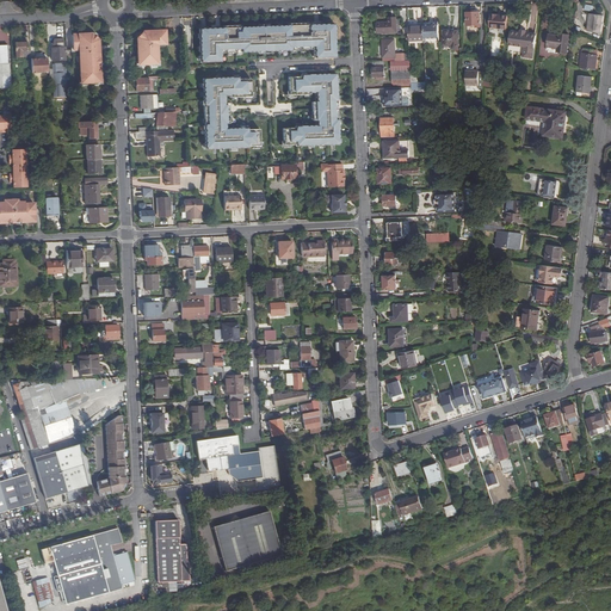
[(481,18),(480,18),(480,12),(467,13),(467,19),(467,25),(481,25),(481,18)]
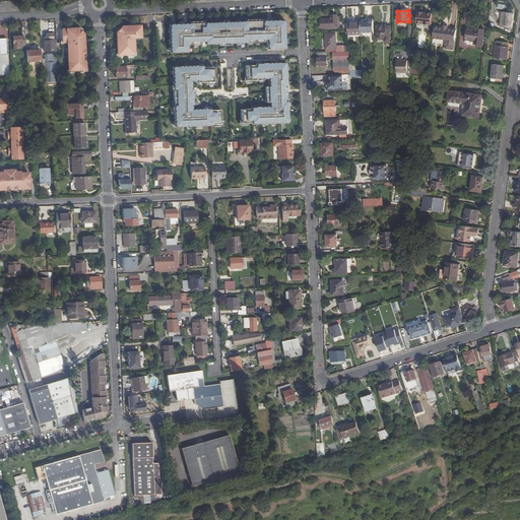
[(513,13),(503,11),(501,26),(511,27),(513,13)]
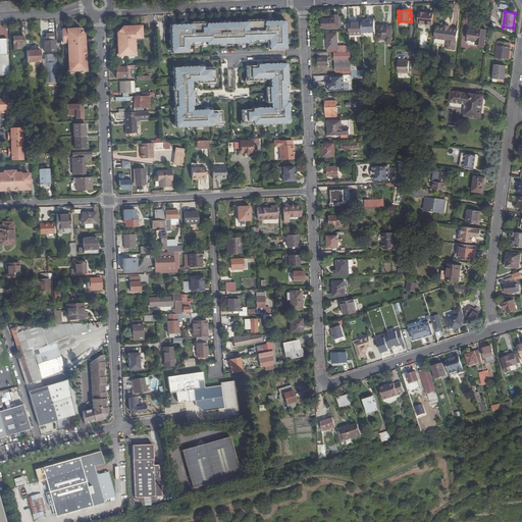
[(426,14),(426,13),(425,12),(420,12),(419,23),(433,24),(434,14),(428,13),(428,14),(426,14)]
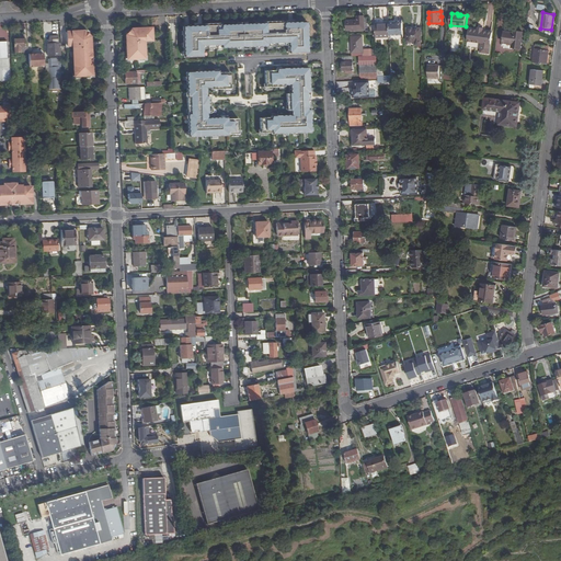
[(364,15),(356,15),(356,19),(345,20),(346,31),(365,30),(364,15)]
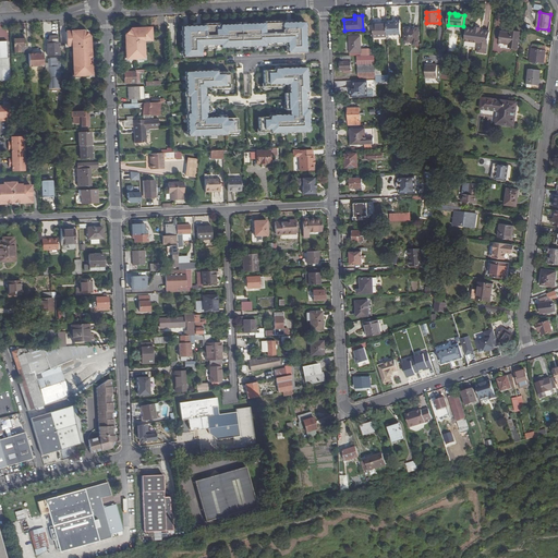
[(401,36),(401,21),(395,22),(388,23),(387,23),(387,36),(401,36)]
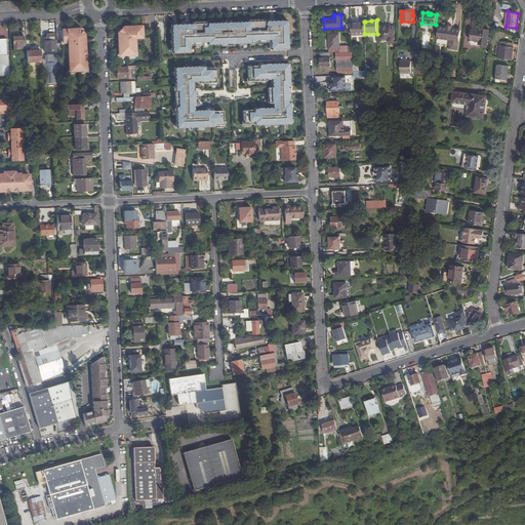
[(289,49),(287,21),(171,25),(172,53),(190,52),(190,43),(195,42),(195,45),(267,42),(267,40),(271,40),(271,49),(289,49)]
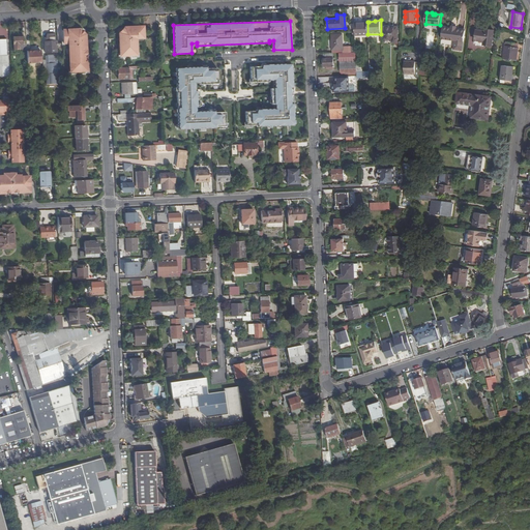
[(360,23),(355,23),(355,31),(355,36),(369,36),(367,34),(367,22),(360,22),(360,23)]
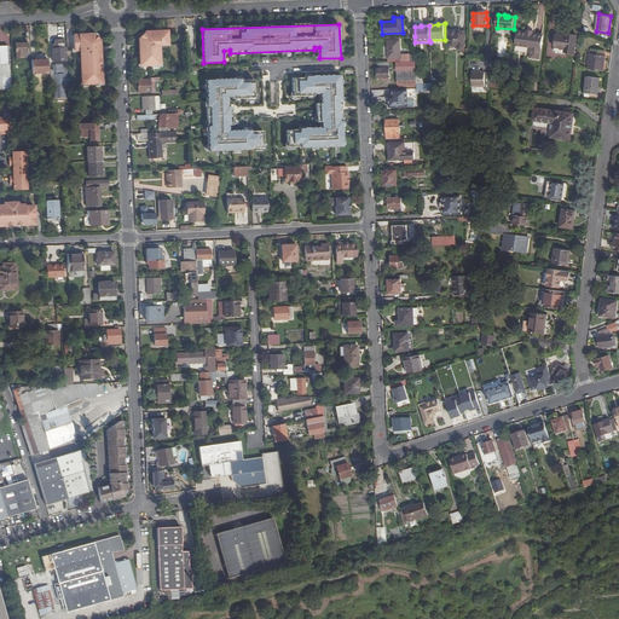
[(464,29),(449,29),(449,44),(458,44),(458,47),(464,47),(464,29)]
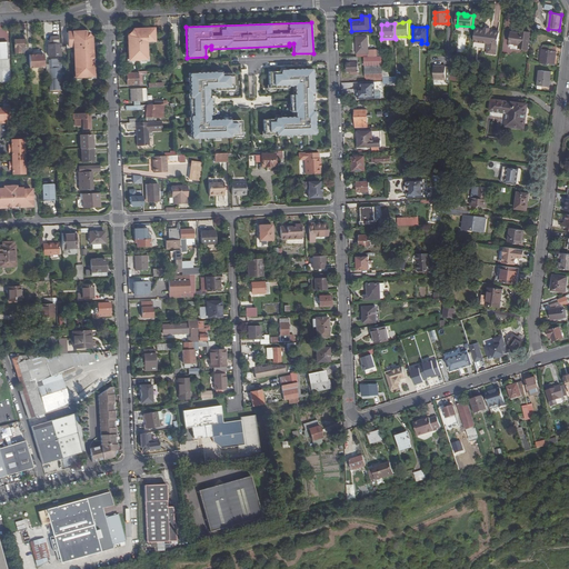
[(499,32),(490,31),(491,28),(485,27),(485,30),(476,29),(473,41),(488,43),(486,53),(496,55),(499,32)]
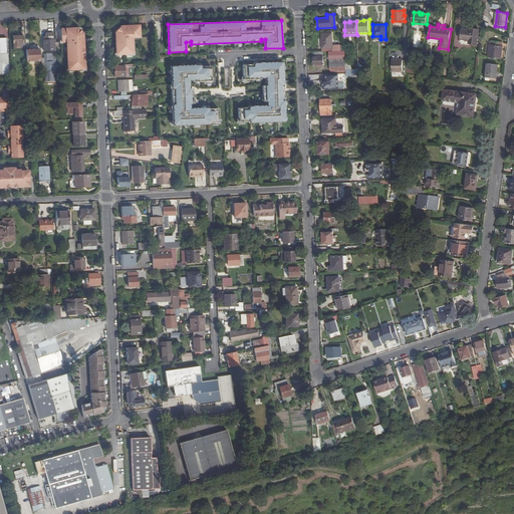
[(140,38),(140,25),(121,26),(121,27),(120,27),(117,30),(117,31),(116,31),(116,36),(117,36),(117,38),(116,38),(116,54),(133,54),(133,38),(140,38)]
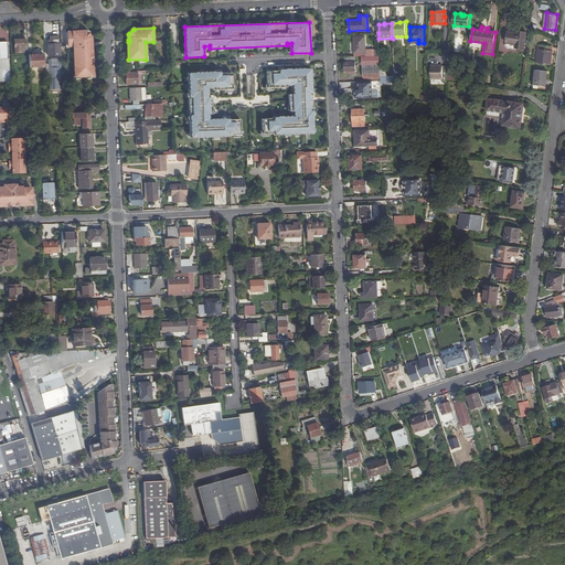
[(516,49),(516,48),(524,49),(526,32),(519,31),(519,33),(509,32),(507,46),(513,48),(513,49),(516,49)]
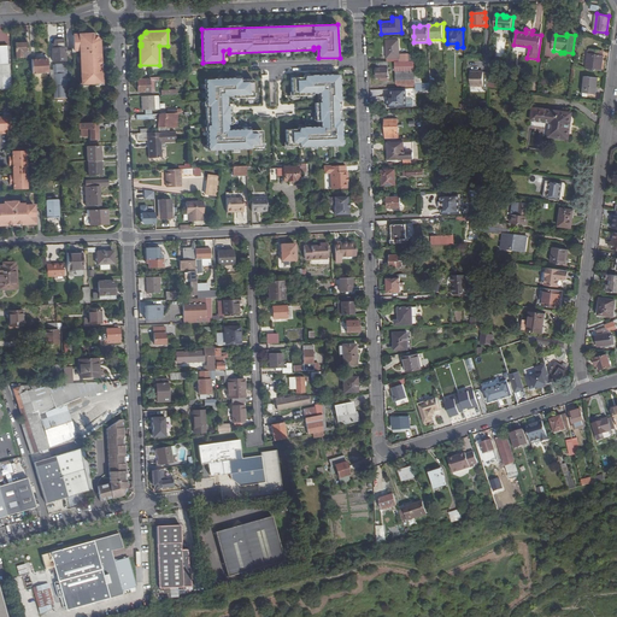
[(98,47),(99,47),(99,41),(98,41),(98,40),(94,36),(92,36),(92,35),(74,35),(74,51),(80,51),(81,72),(100,72),(100,52),(98,52),(98,47)]
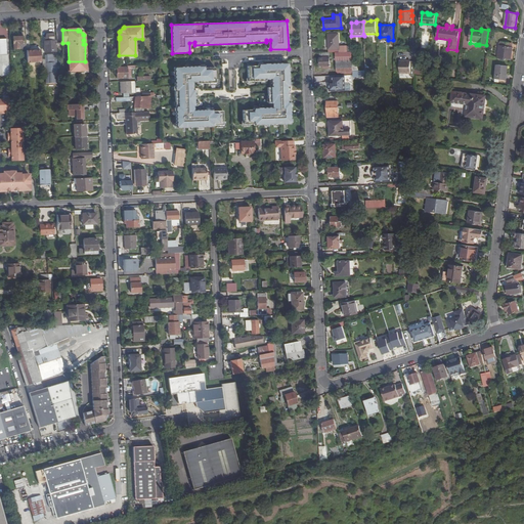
[(27,51),(26,39),(24,39),(24,37),(23,37),(23,34),(17,34),(17,37),(13,38),(14,49),(18,48),(18,52),(27,51)]
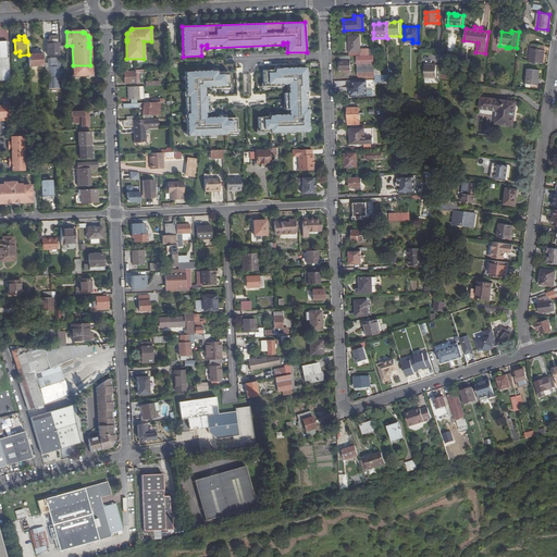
[(47,41),(48,56),(60,56),(59,44),(57,44),(57,36),(49,36),(47,41)]
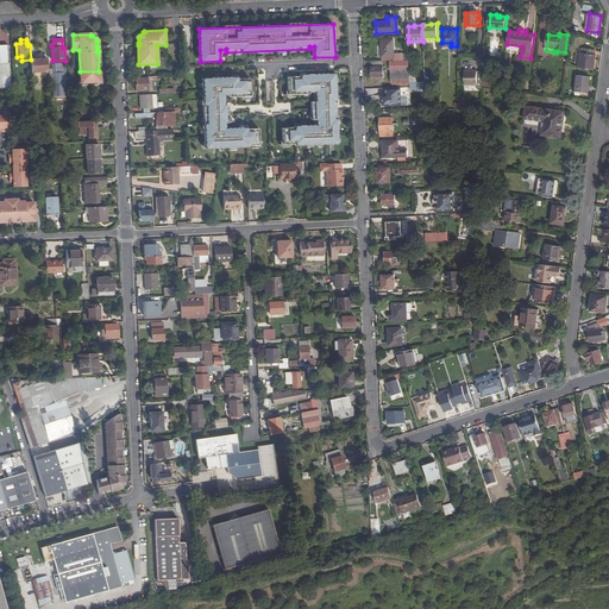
[(381,41),(382,62),(390,61),(405,61),(403,54),(394,54),(394,39),(381,41)]
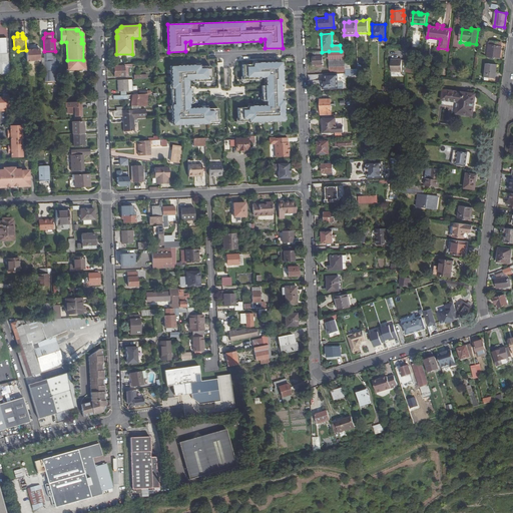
[(0,63),(0,54),(7,54),(7,38),(0,38),(0,75),(10,75),(9,63),(0,63)]
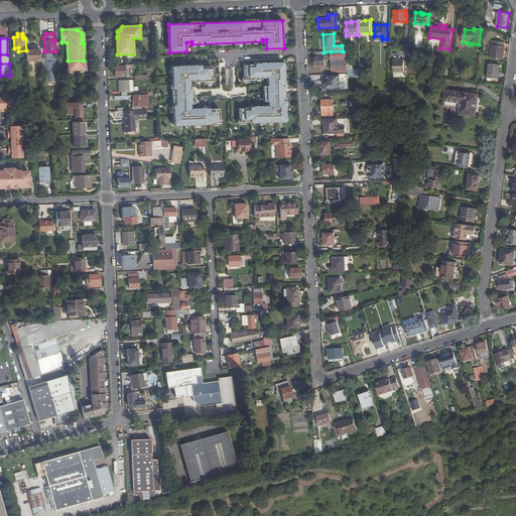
[(490,44),(489,57),(503,59),(504,46),(504,43),(491,41),(491,44),(490,44)]
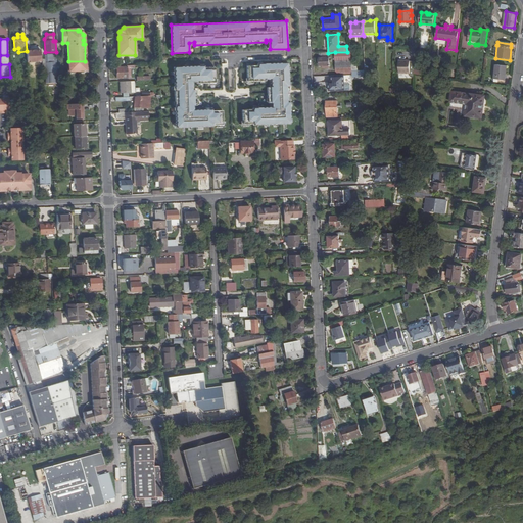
[(41,61),(40,48),(39,47),(32,47),(31,48),(30,49),(30,50),(30,51),(27,51),(27,62),(41,61)]
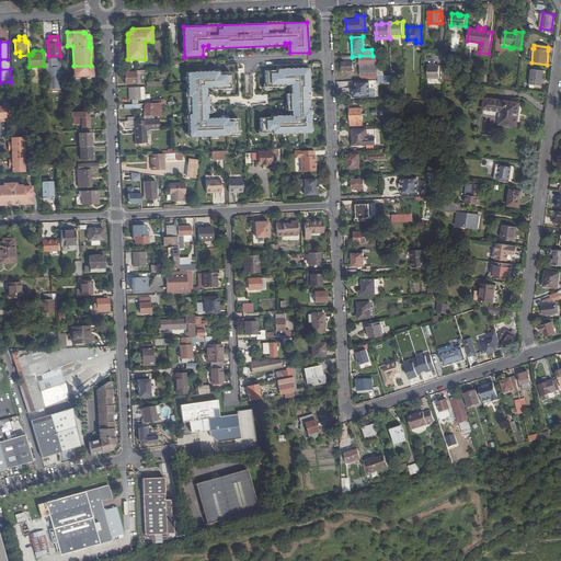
[(373,56),(359,56),(361,65),(371,65),(371,69),(361,70),(361,77),(378,77),(377,56),(373,56)]
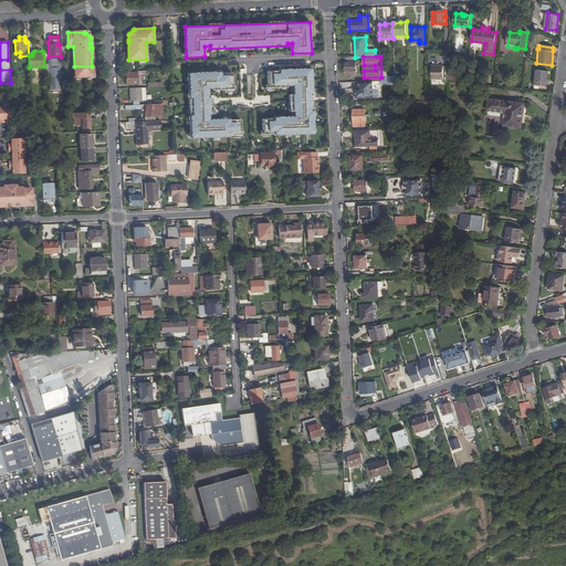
[(54,64),(55,64),(55,67),(49,69),(50,91),(60,90),(60,84),(62,84),(61,60),(55,61),(54,61),(54,64)]
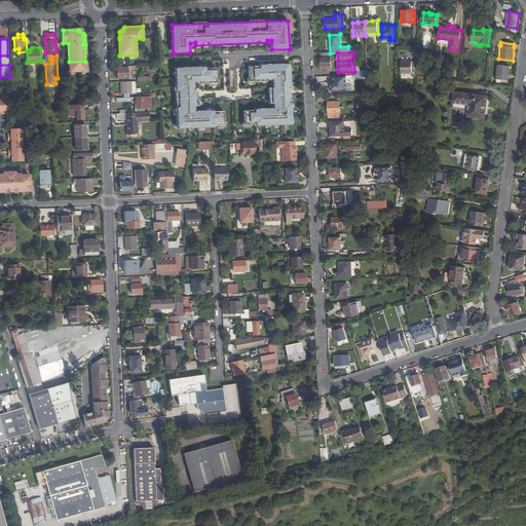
[(331,58),(322,58),(322,67),(324,67),(324,68),(329,68),(329,66),(331,66),(331,58)]
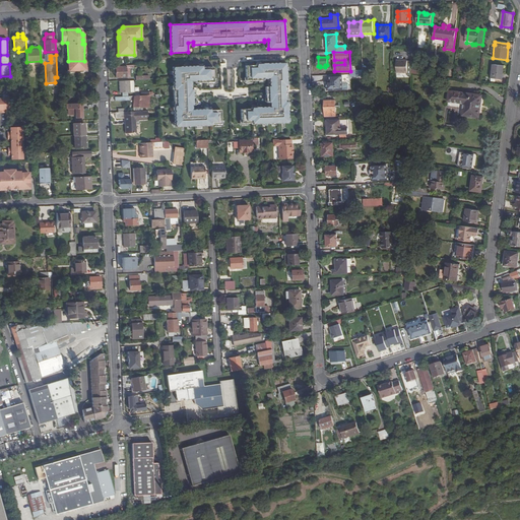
[(411,74),(411,61),(404,61),(404,60),(397,60),(397,73),(408,73),(408,75),(411,75),(411,74)]
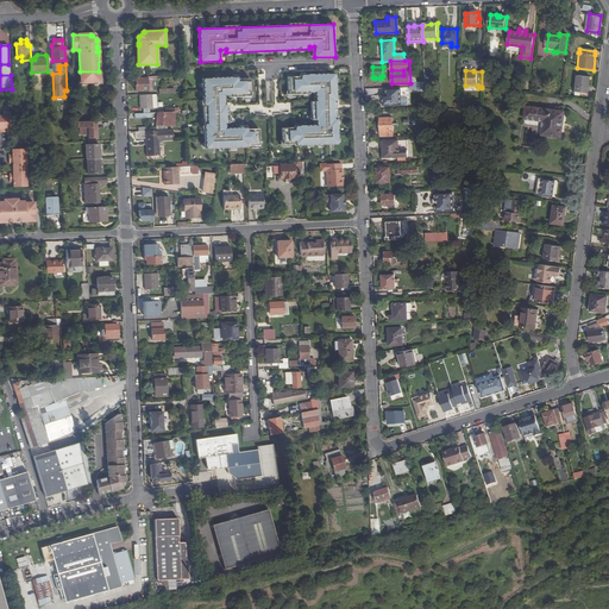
[(100,82),(99,71),(80,71),(80,83),(100,82)]
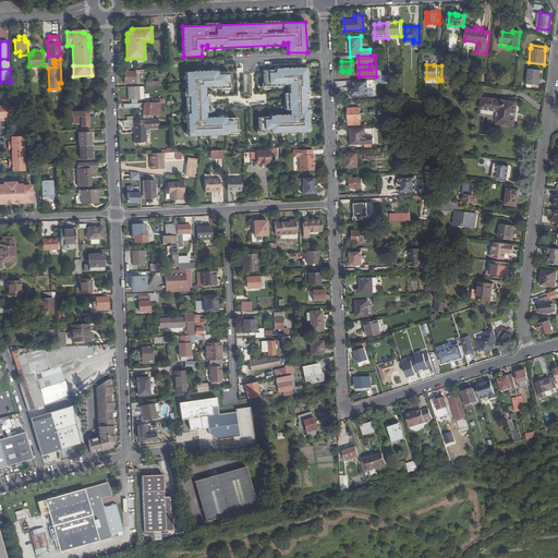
[(270,133),(310,132),(307,68),(276,69),(276,70),(264,70),(265,87),(283,86),(283,85),(289,84),(289,94),(286,94),(287,110),(290,110),(290,114),(269,116),(269,118),(258,118),(259,133),(270,132),(270,133)]
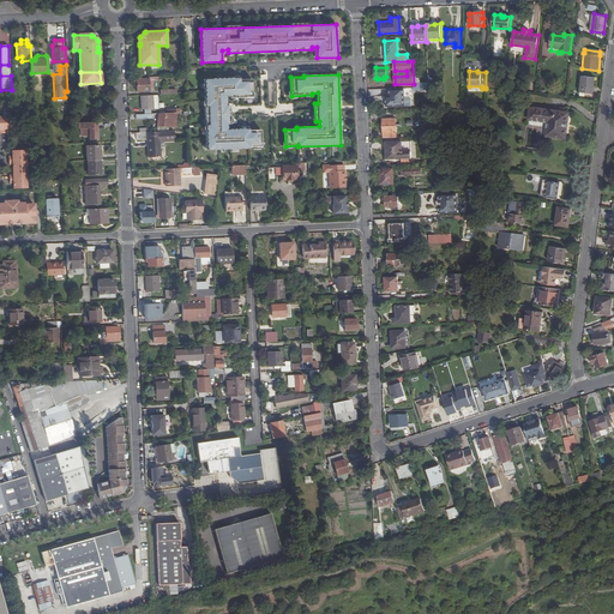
[(596,78),(583,76),(581,92),(594,94),(596,78)]
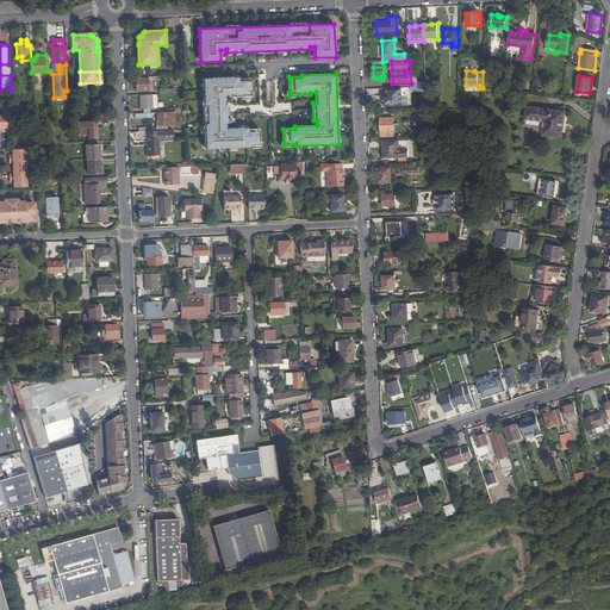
[(153,78),(148,78),(148,79),(136,79),(137,92),(149,92),(148,80),(153,80),(153,78)]
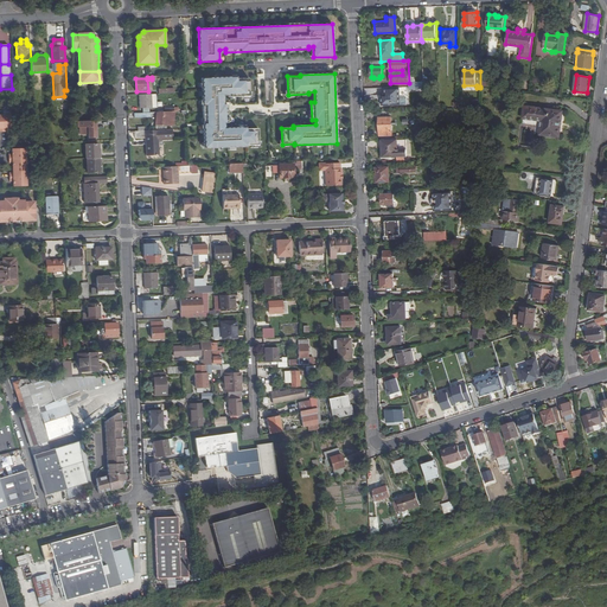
[(237,77),(203,78),(205,148),(247,147),(247,146),(259,145),(257,129),(246,129),(246,127),(224,128),(224,123),(228,123),(228,104),(223,104),(223,95),(229,95),(229,97),(250,96),(249,78),(237,78),(237,77)]
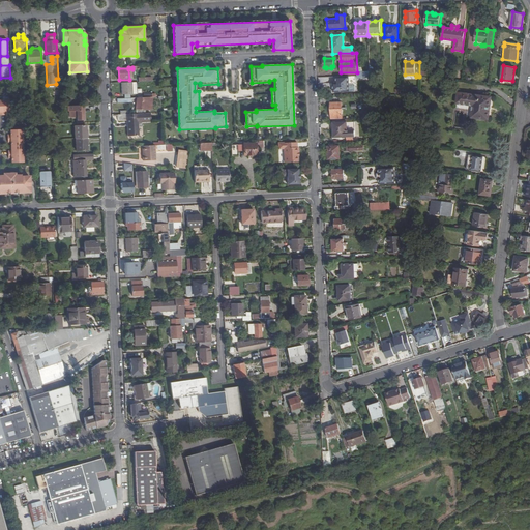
[(350,86),(349,77),(336,77),(336,83),(335,83),(335,86),(333,86),(333,92),(355,92),(355,86),(350,86)]
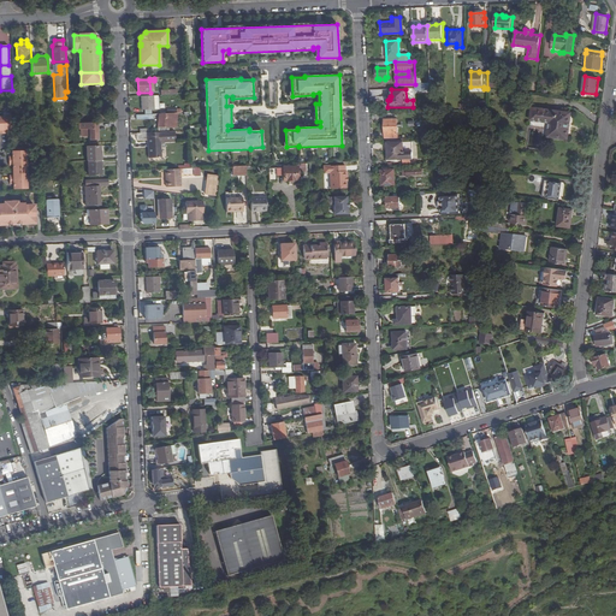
[(154,96),(141,96),(141,110),(154,108),(154,96)]
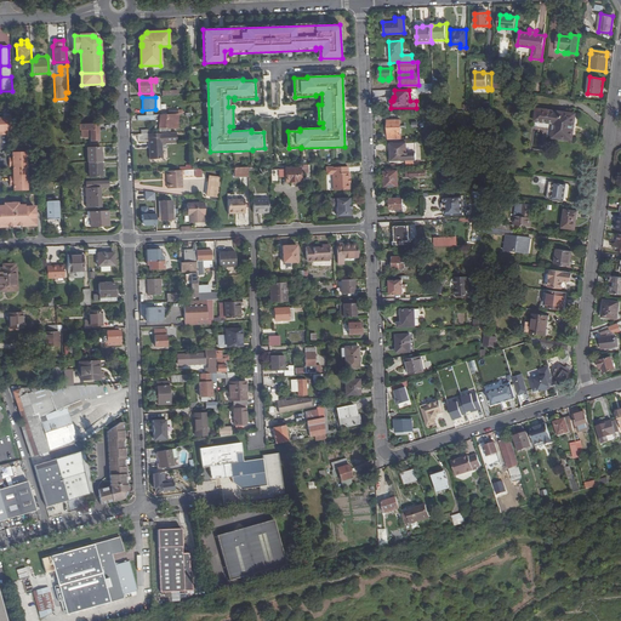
[(576,114),(537,108),(536,120),(556,123),(554,137),(573,140),(576,114)]
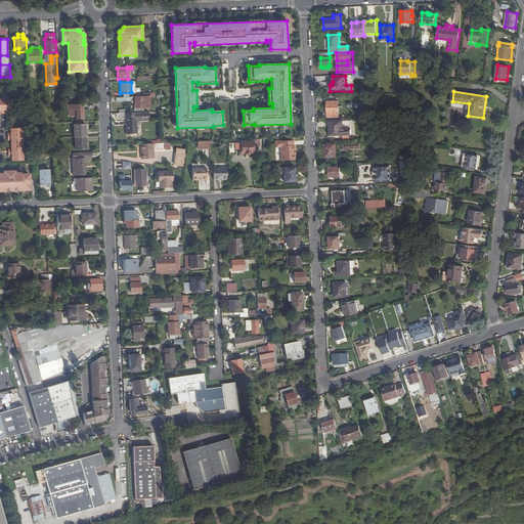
[(141,96),(136,97),(134,111),(143,111),(145,96),(141,96)]
